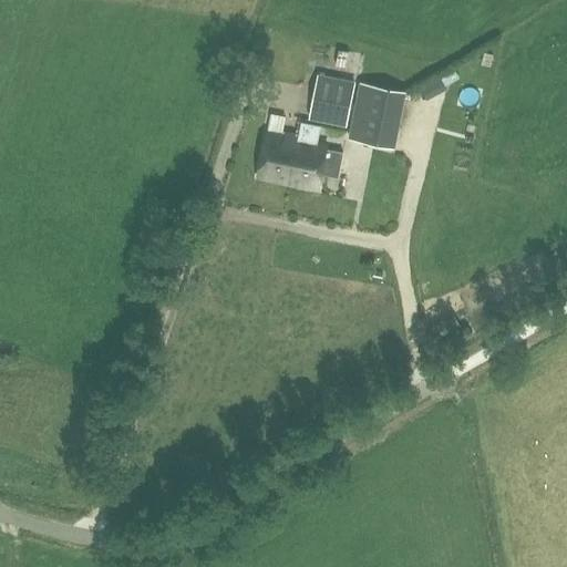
[(311,119),(346,125),(354,81),(320,74),(311,119)]
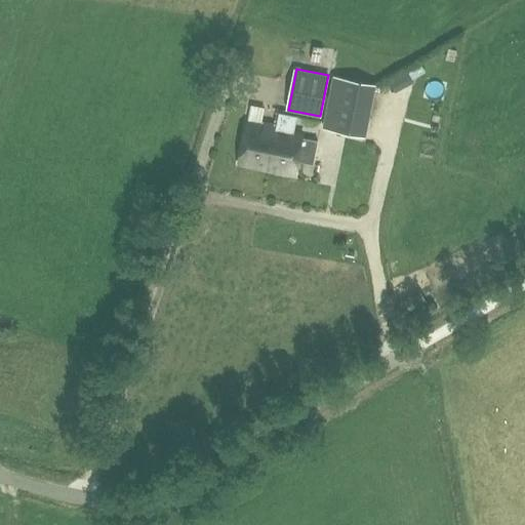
[(326,128),(350,132),(362,135),(372,84),(357,81),(336,77),(326,128)]
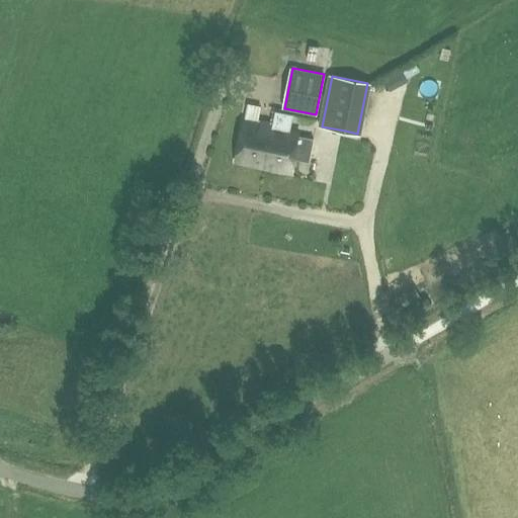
[(254,114),(257,102),(243,98),(240,111),(254,114)]
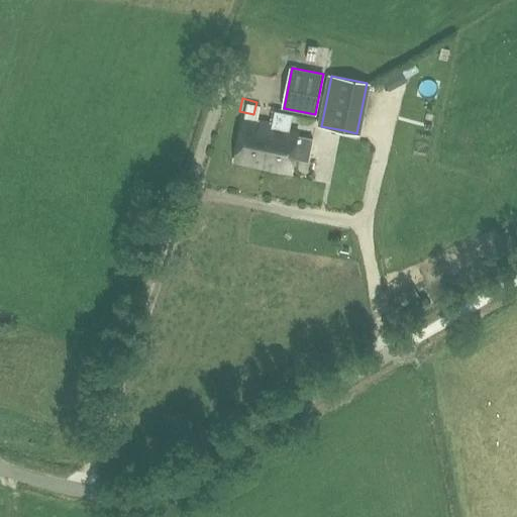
[(290,173),(298,130),(289,128),(292,114),(275,110),(272,125),(263,168),(290,173)]
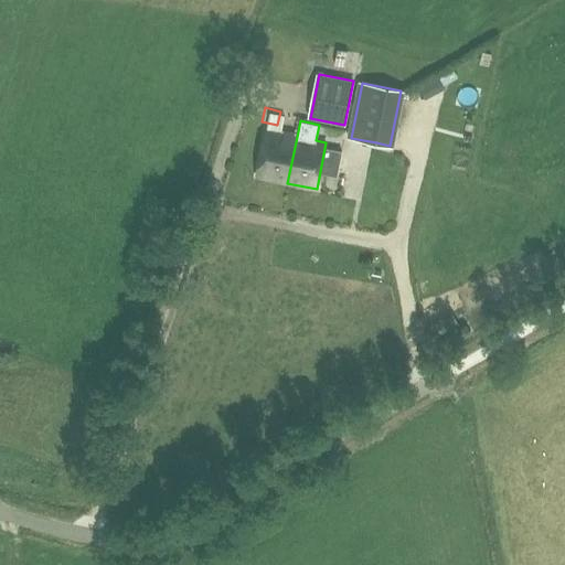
[(257,177),(287,183),(297,137),(266,130),(257,177)]
